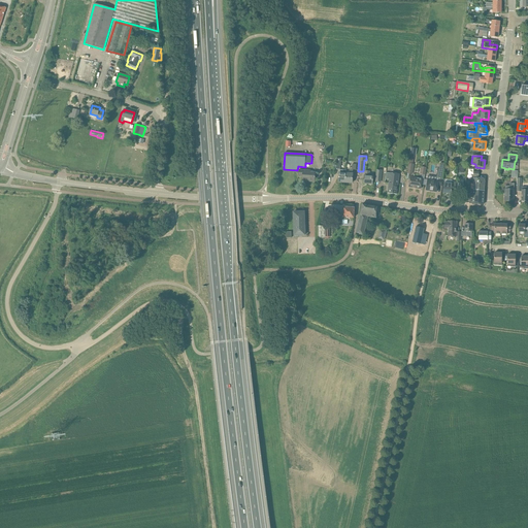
[(428,175),(426,190),(436,192),(437,186),(441,186),(444,163),(440,163),(439,167),(438,167),(437,171),(436,177),(428,175)]
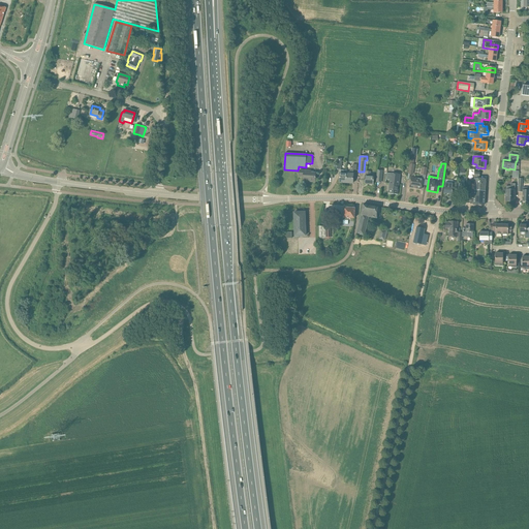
[(350,174),(347,174),(346,183),(352,184),(353,174),(353,172),(353,170),(356,170),(356,164),(352,164),(352,167),(350,167),(350,174)]
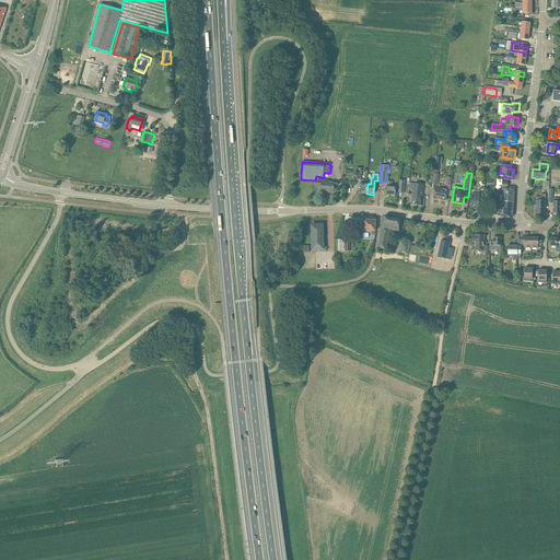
[(435,188),(433,198),(445,200),(446,196),(448,196),(450,185),(451,185),(452,177),(446,176),(444,184),(447,185),(446,189),(435,188)]
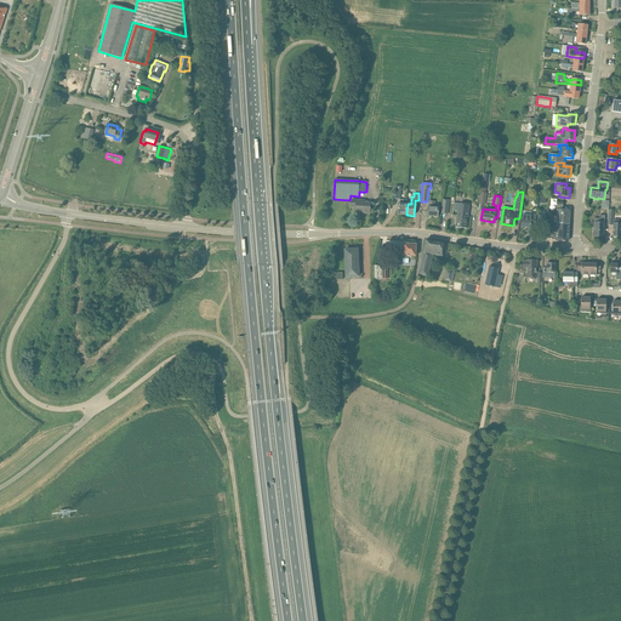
[(365,203),(365,200),(352,200),(351,208),(355,208),(355,214),(362,214),(362,212),(370,212),(370,203),(365,203)]
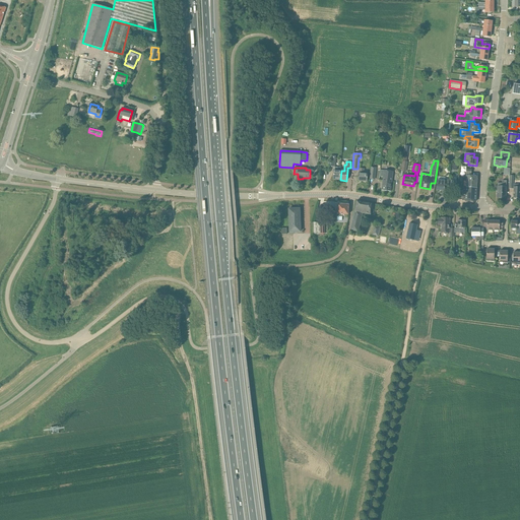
[(368,174),(364,173),(365,169),(360,169),(360,173),(359,173),(359,181),(367,182),(368,174)]
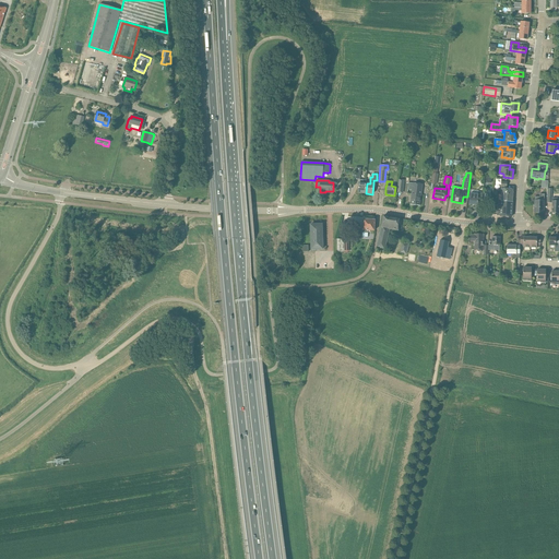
[(512,202),(513,202),(513,189),(507,189),(508,182),(501,181),(500,190),(499,189),(498,194),(502,194),(501,202),(512,202)]
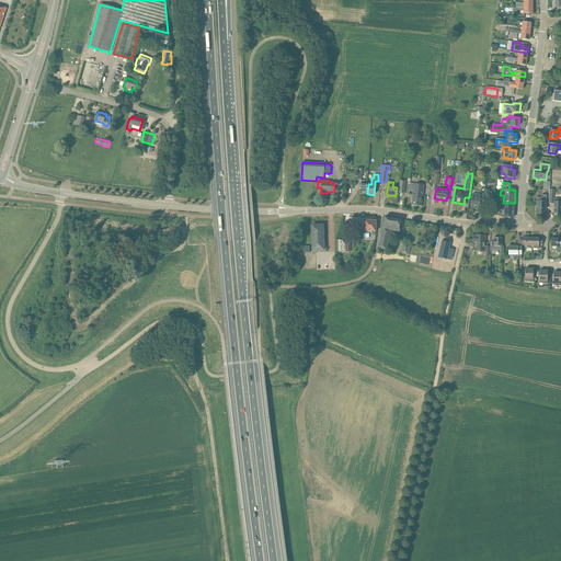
[(410,191),(413,191),(412,205),(422,207),(424,186),(410,184),(410,191)]
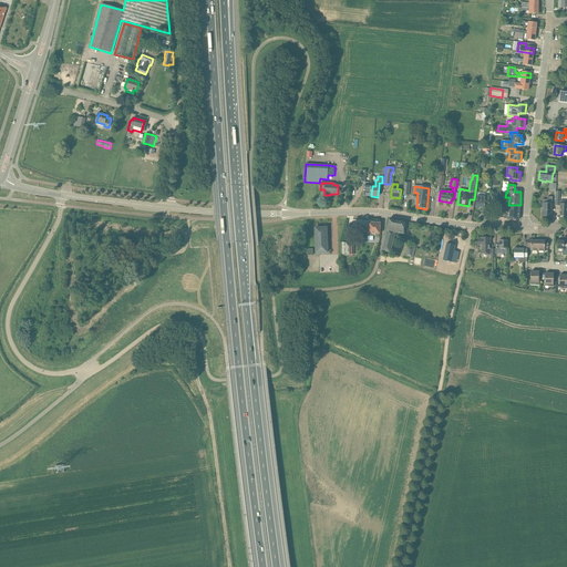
[(476,205),(476,207),(483,207),(482,212),(485,213),(488,213),(490,205),(490,196),(485,195),(485,197),(477,196),(477,200),(476,200),(476,205)]
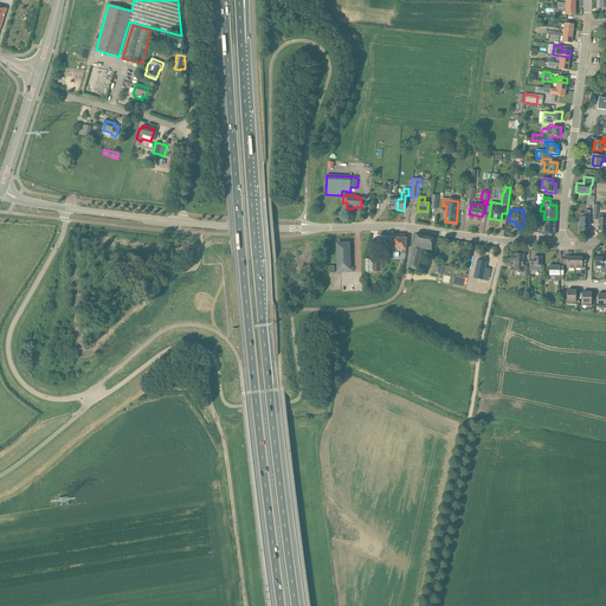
[(585,211),(585,214),(580,214),(579,231),(590,231),(590,216),(591,211),(585,211)]
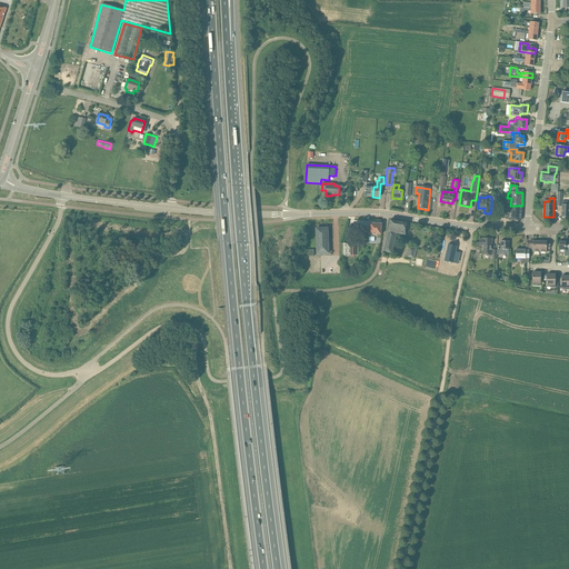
[(521,211),(508,210),(508,215),(506,215),(506,219),(509,219),(509,220),(521,221),(521,211)]
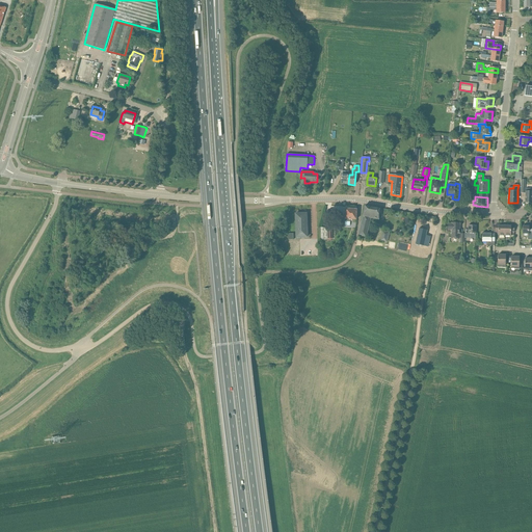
[(366,206),(360,234),(367,236),(371,217),(381,219),(382,214),(380,214),(381,209),(366,206)]
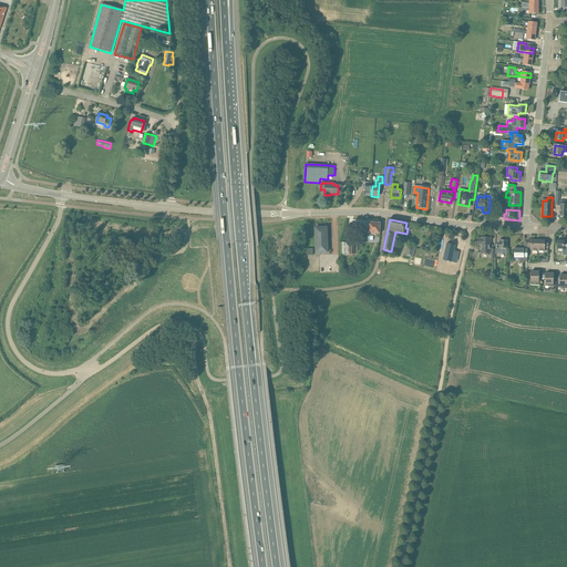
[(368,234),(368,236),(373,237),(373,236),(375,236),(375,234),(380,235),(380,224),(369,223),(368,234)]
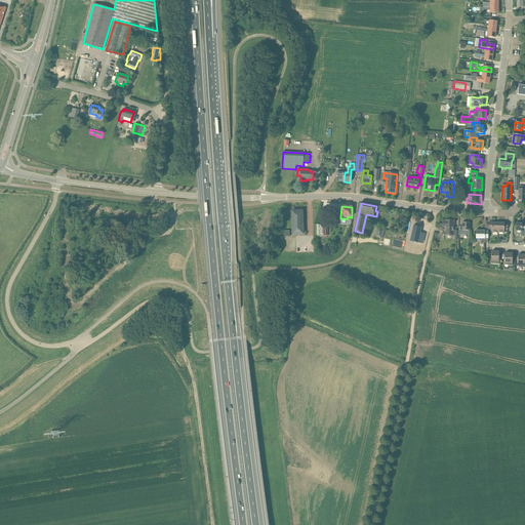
[(304,234),(303,210),(291,211),(292,234),(304,234)]
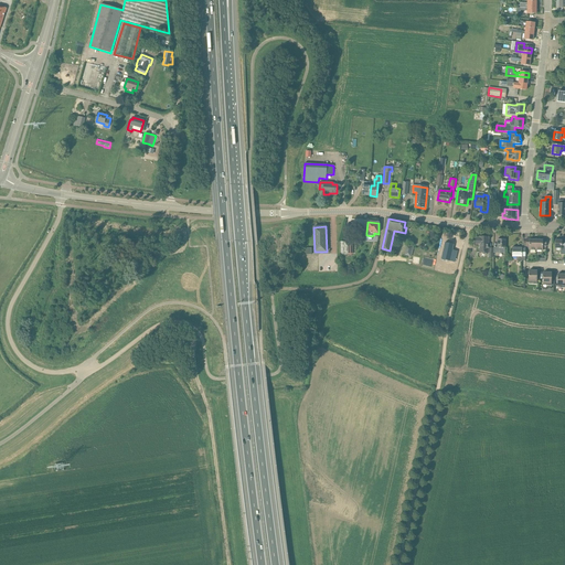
[(489,237),(480,237),(476,237),(476,244),(480,244),(479,253),(489,253),(489,237)]
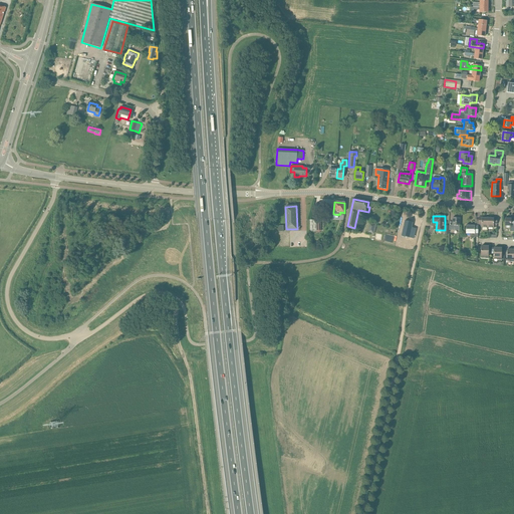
[(482,228),(488,228),(488,218),(479,218),(479,222),(479,225),(482,225),(482,228)]
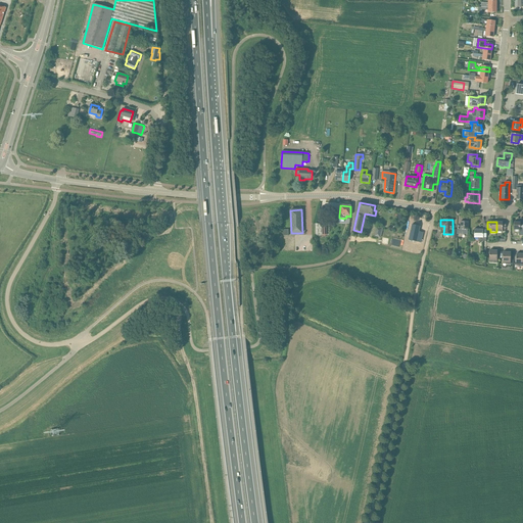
[(506,223),(496,222),(496,232),(503,232),(506,232),(506,227),(506,223)]
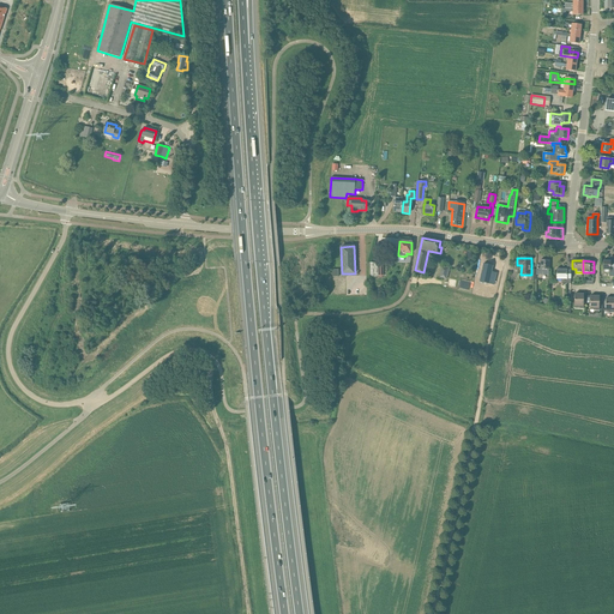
[(613,260),(603,262),(603,272),(611,272),(611,277),(613,276),(613,260)]
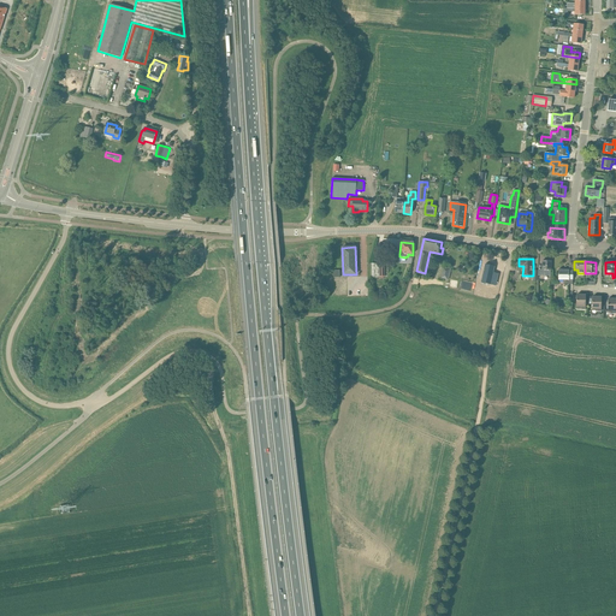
[(485,265),(481,282),(496,285),(498,276),(493,274),(495,267),(485,265)]
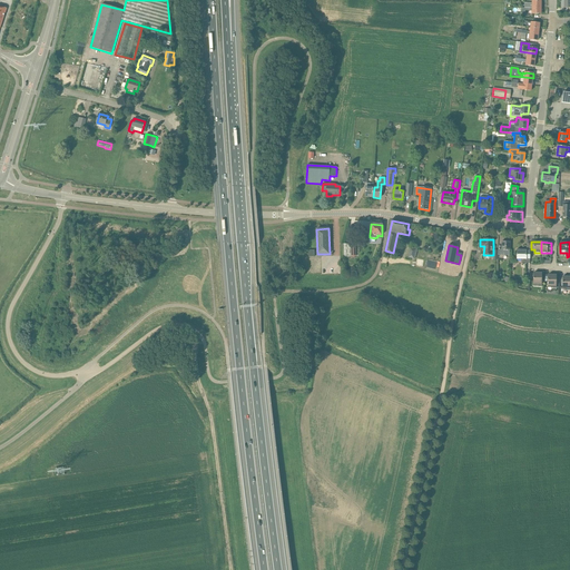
[(415,259),(419,247),(411,246),(408,257),(415,259)]
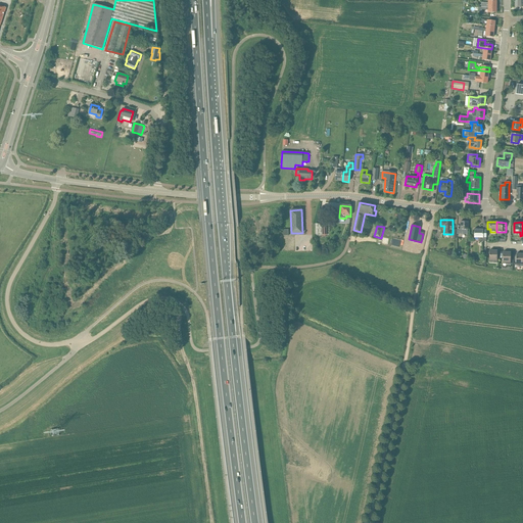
[(483,230),(475,230),(475,238),(478,238),(478,241),(486,241),(487,230),(483,230)]
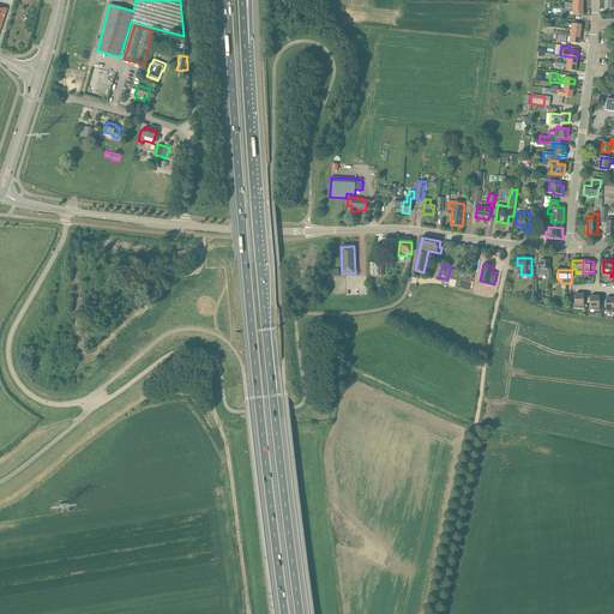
[(572,295),(572,300),(575,300),(575,308),(584,308),(584,294),(575,294),(575,295),(572,295)]
